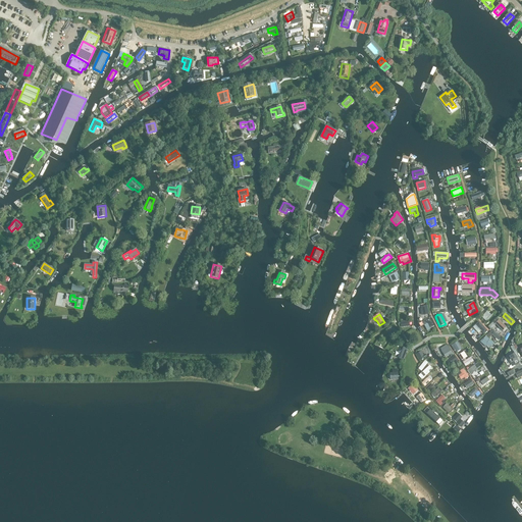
[(428,324),(430,328),(434,326),(430,319),(426,321),(426,320),(424,321),(424,322),(423,322),(424,325),(427,323),(428,324)]
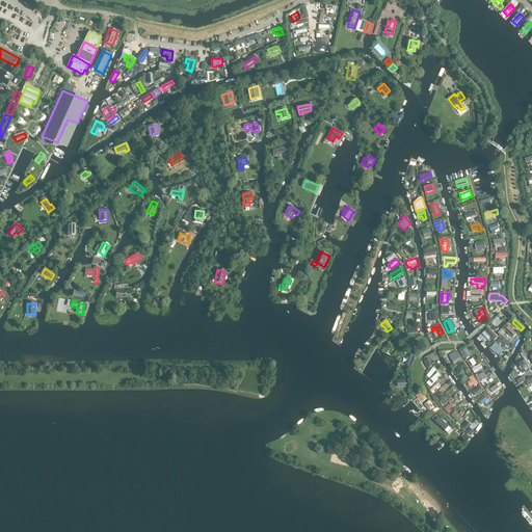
[(517,335),(509,328),(503,336),(509,342),(517,335)]
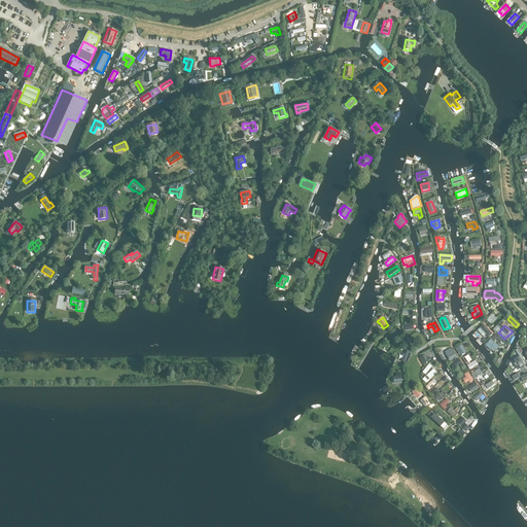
[(493,335),(484,326),(478,331),(486,340),(493,335)]
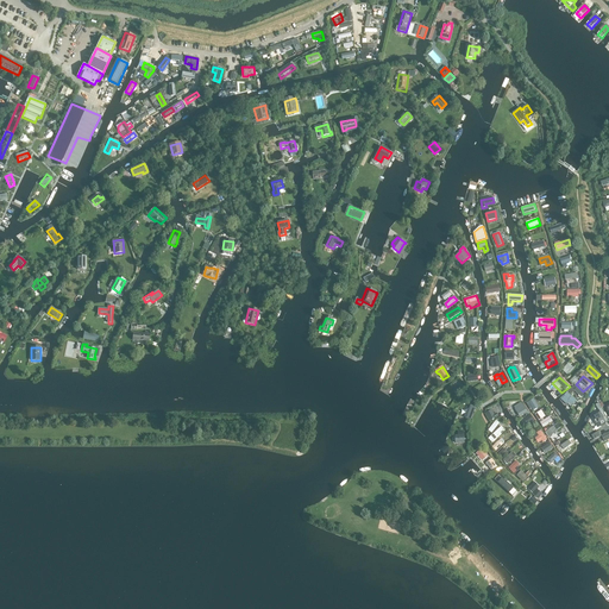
[(454,390),(457,394),(464,388),(459,383),(460,382),(459,380),(453,385),(457,388),(454,390)]
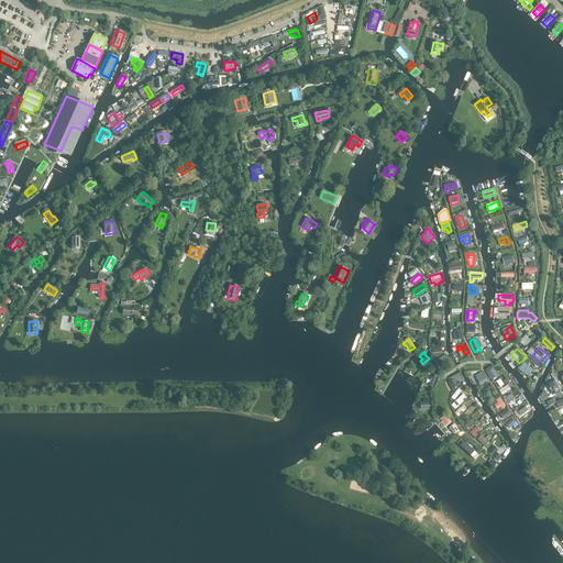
[(523,374),(526,372),(529,375),(533,371),(523,363),(521,365),(518,368),(519,370),(523,374)]
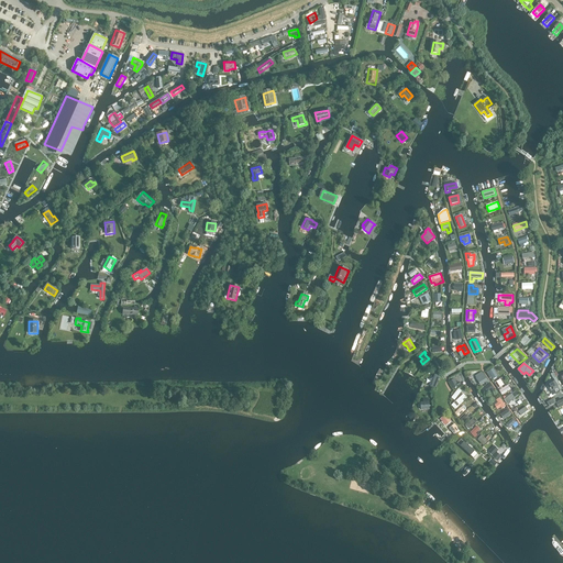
[(494,372),(495,372),(494,368),(487,373),(490,378),(492,377),(493,379),(497,377),(494,372)]
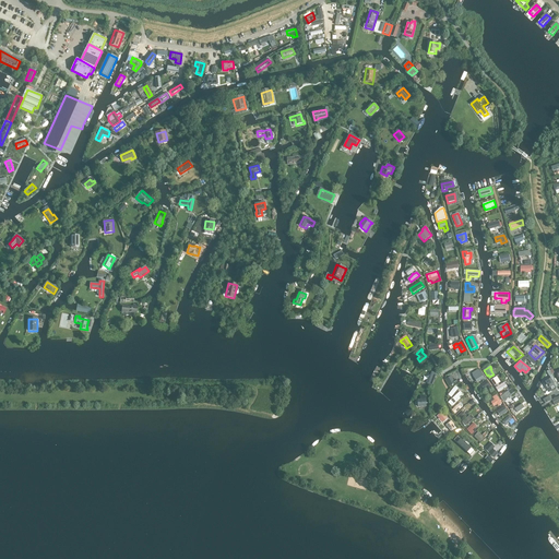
[(480,371),(474,377),(477,382),(485,378),(480,371)]
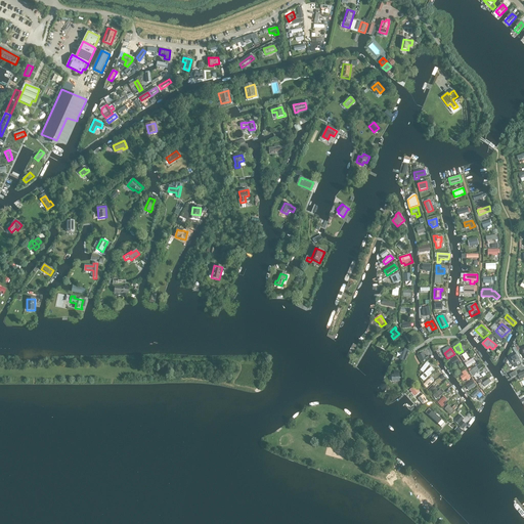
[(401,360),(405,361),(409,350),(405,349),(401,360)]
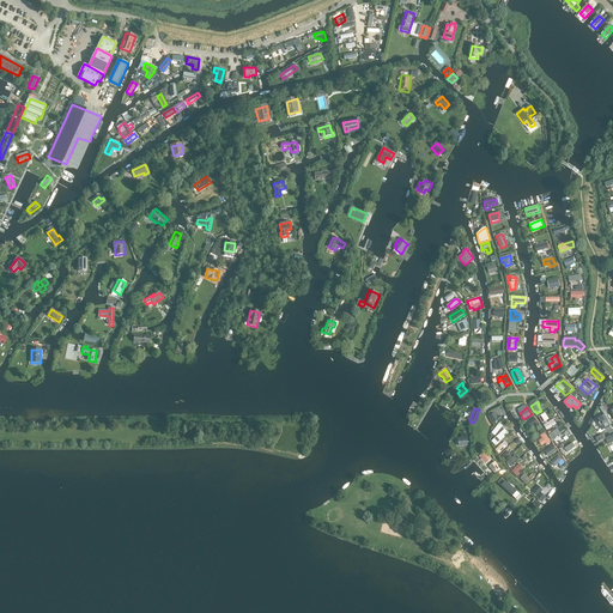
[(493,424),(502,419),(501,417),(497,418),(495,412),(489,416),(493,424)]
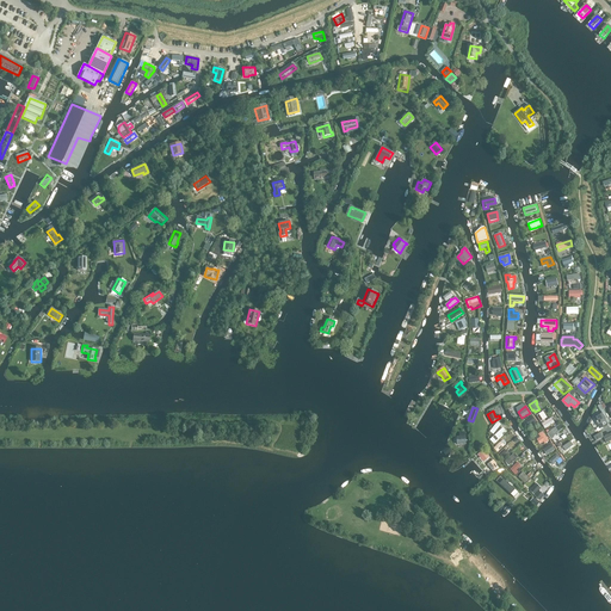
[(606,421),(602,413),(593,417),(598,425),(606,421)]
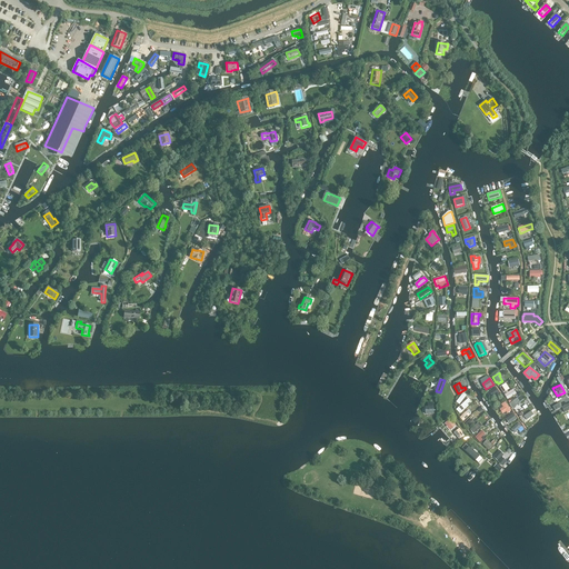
[(499,393),(495,388),(489,392),(493,398),(499,393)]
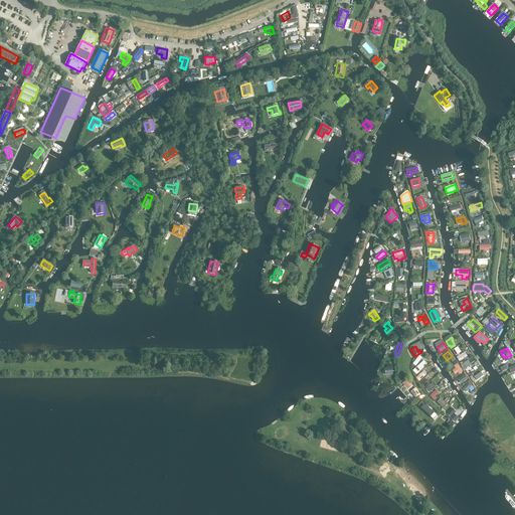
[(460,361),(468,356),(465,352),(460,355),(459,353),(458,354),(459,356),(457,357),(460,361)]
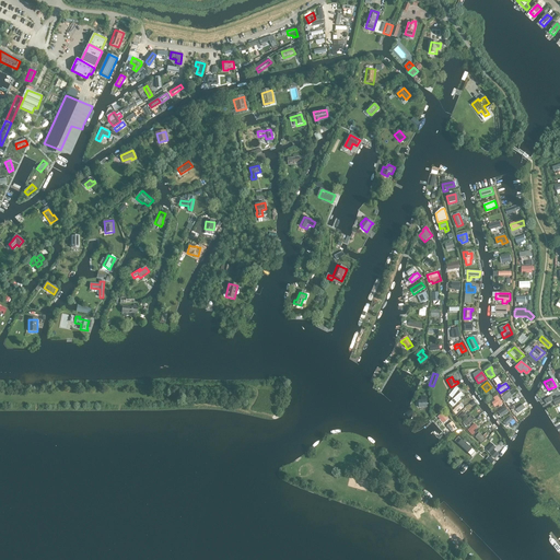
[(450,396),(452,398),(459,389),(456,387),(450,396)]
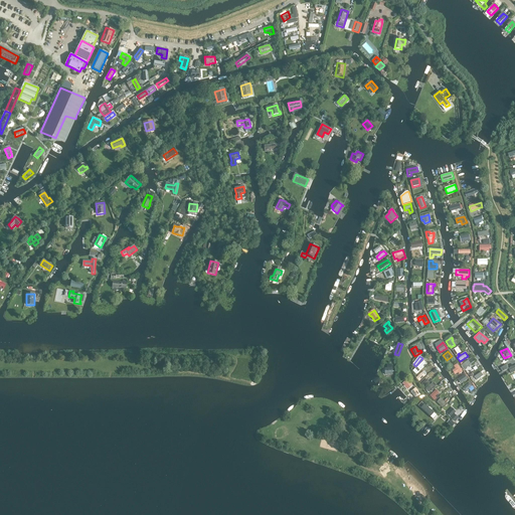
[(461,365),(465,370),(467,369),(467,368),(471,365),(468,360),(461,365)]
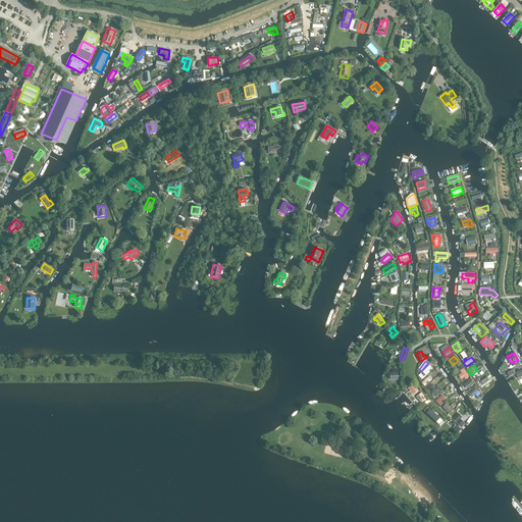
[(418,376),(422,379),(431,371),(427,368),(418,376)]
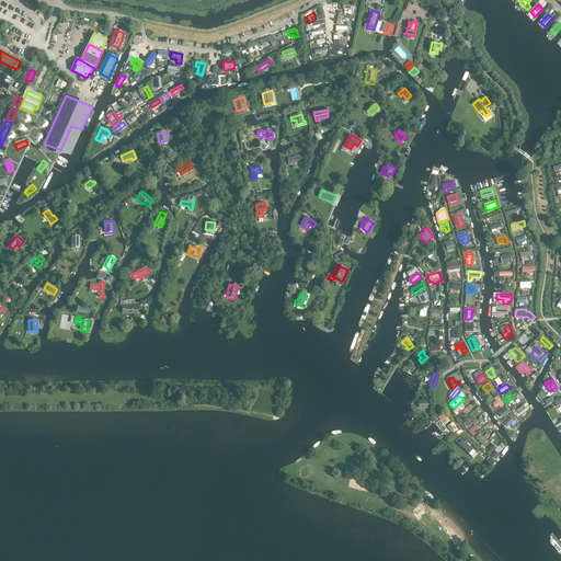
[(496,402),(494,404),(496,408),(500,405),(501,408),(504,405),(502,403),(503,402),(503,401),(502,402),(497,397),(495,399),(497,401),(496,402)]
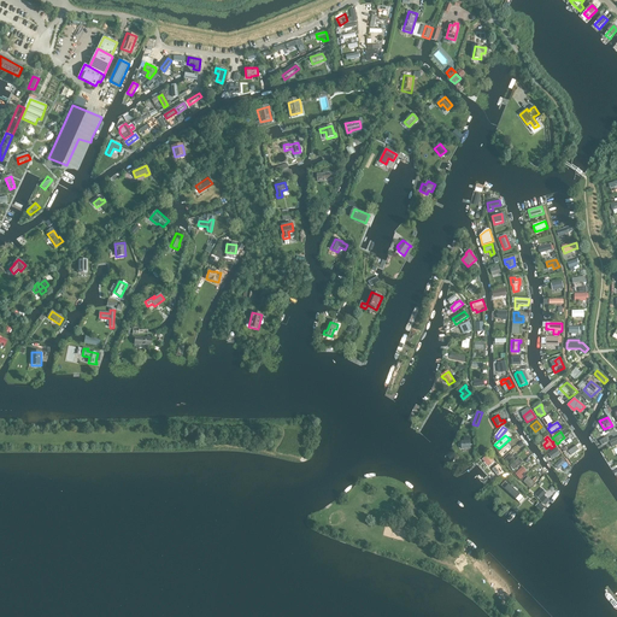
[(499,453),(501,457),(510,450),(511,448),(511,447),(509,445),(499,453)]
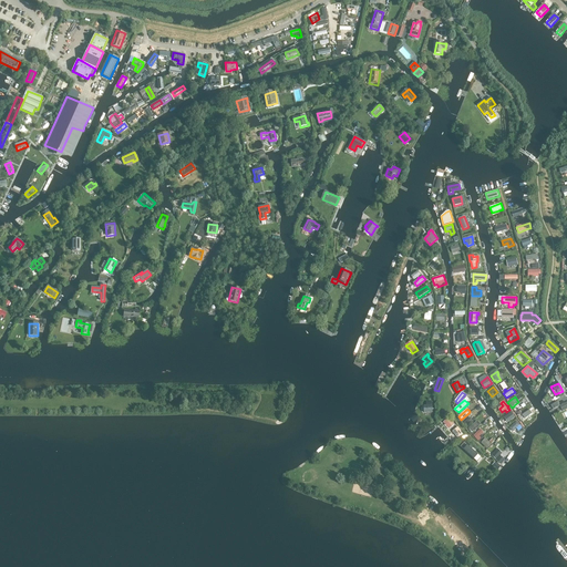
[(525,419),(532,413),(529,410),(522,415),(525,419)]
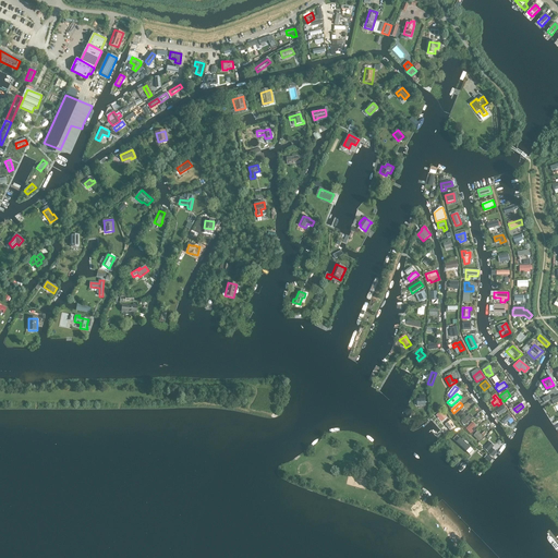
[(507,411),(504,405),(496,411),(499,416),(507,411)]
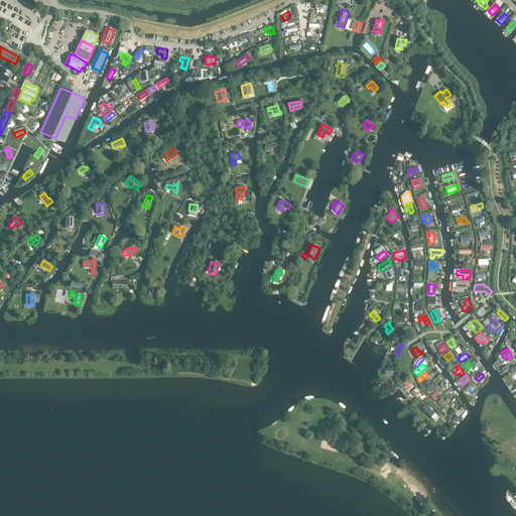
[(408,391),(413,386),(408,380),(403,384),(408,391)]
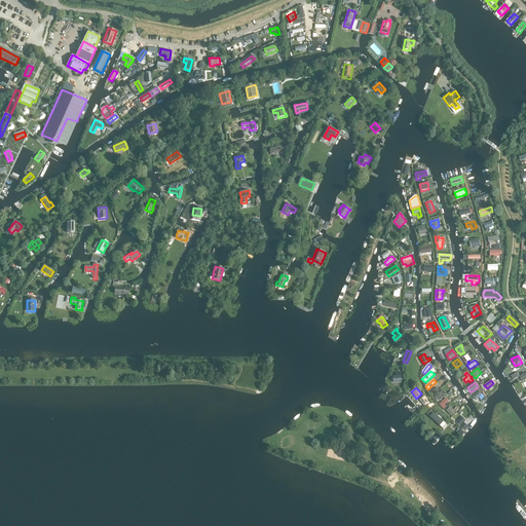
[(433,397),(439,390),(436,387),(429,393),(433,397)]
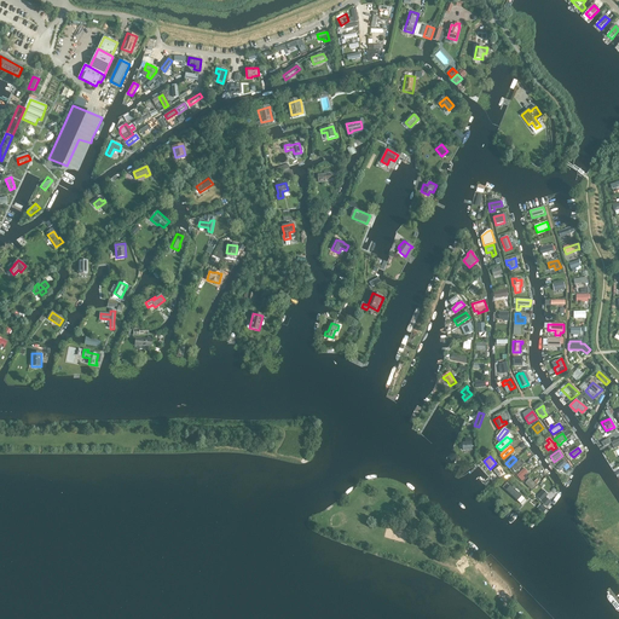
[(524,466),(520,461),(512,468),(516,472),(524,466)]
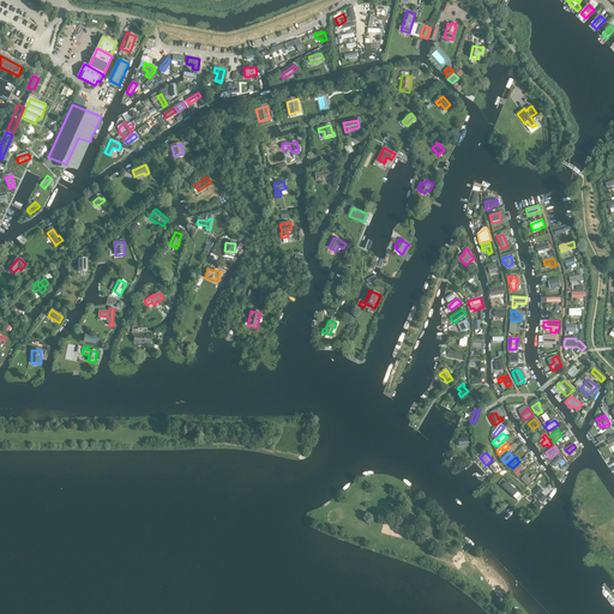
[(563,461),(559,457),(552,464),(555,468),(563,461)]
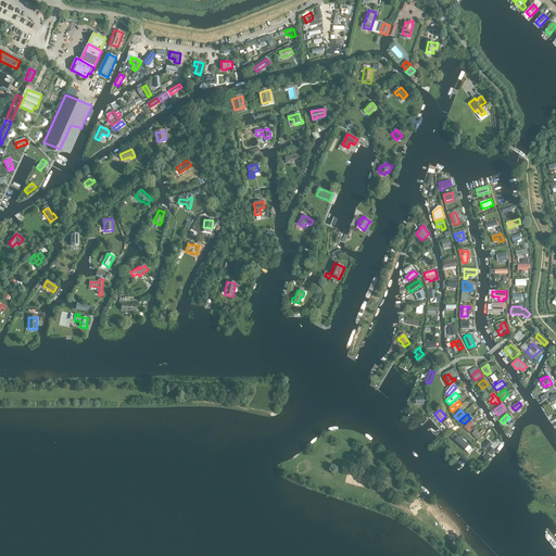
[(464,427),(469,432),(471,430),(470,428),(475,425),(470,421),(464,427)]
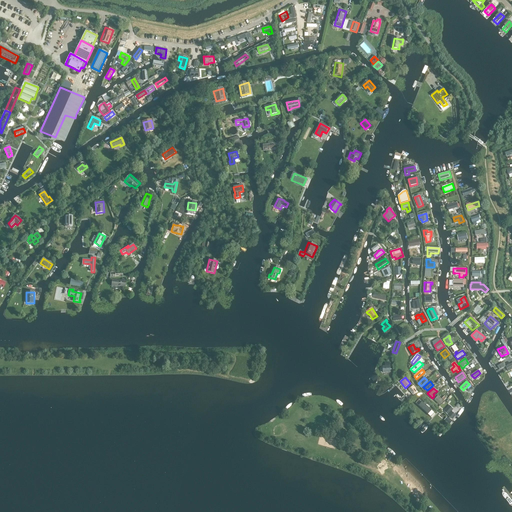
[(431,412),(422,404),(419,407),(427,415),(431,412)]
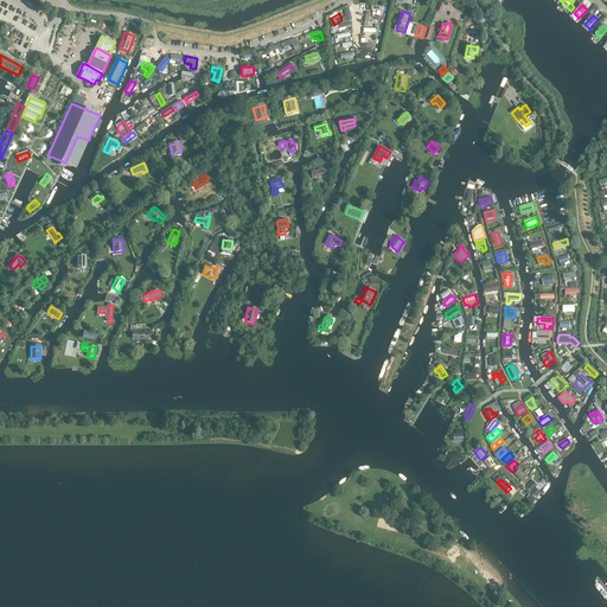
[(526,487),(531,492),(537,485),(532,481),(526,487)]
